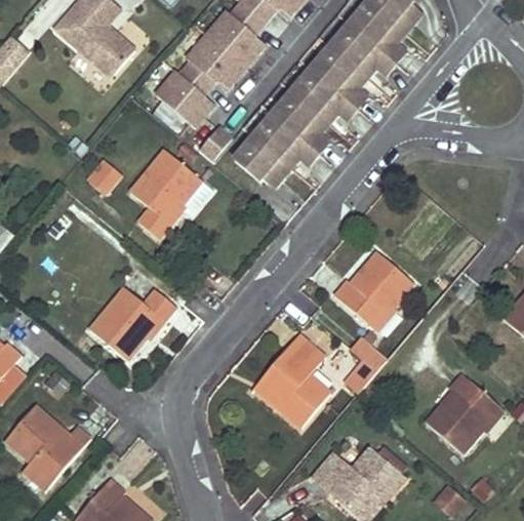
[(118,9),(107,0),(80,0),(54,31),(111,78),(133,51),(113,33),(109,38),(101,31),(105,26),(118,9)]
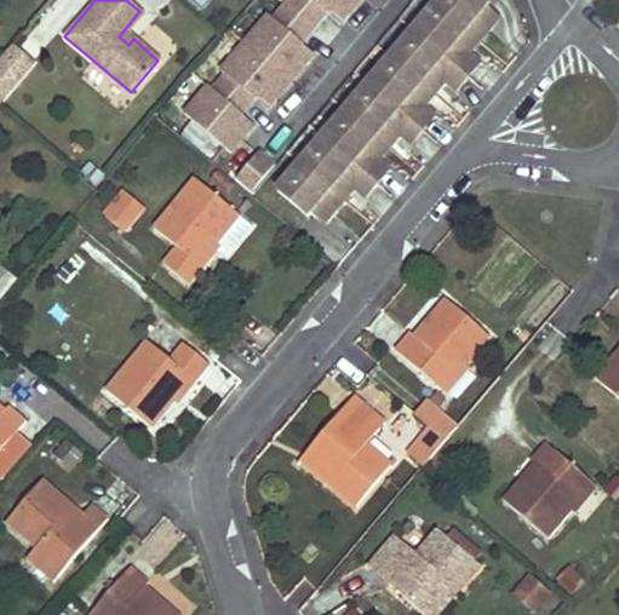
[(286,0),(273,16),(268,12),(222,68),(225,73),(213,87),(208,84),(184,111),(230,150),(251,127),(241,119),(241,110),(253,96),(262,95),(271,102),(310,56),(302,49),(301,40),(326,10),(334,10),(343,16),(356,0),(286,0)]
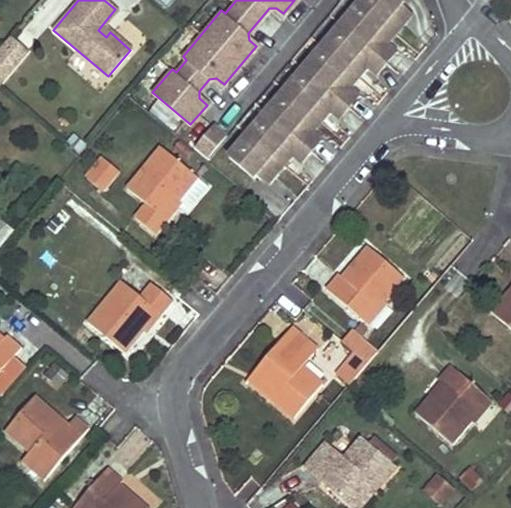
[(403,1),(402,0),(360,0),(228,156),(253,177),(256,173),(263,165),(274,174),(292,154),(301,162),(320,138),(311,131),(329,110),(338,117),(358,94),(349,86),(366,66),(375,74),(395,50),(386,43),(404,22),(393,12),(399,5),(403,1)]
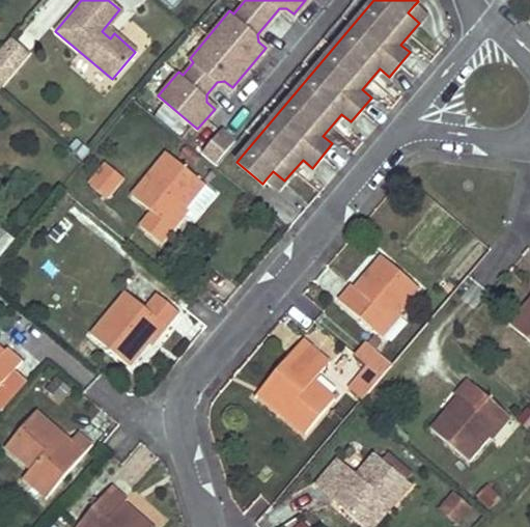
[(419,23),(425,15),(414,5),(408,12),(419,23)]
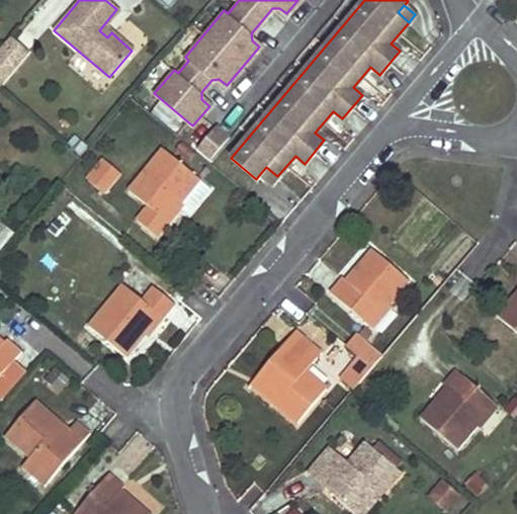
[(103,25),(99,30),(107,37),(111,32),(103,25)]
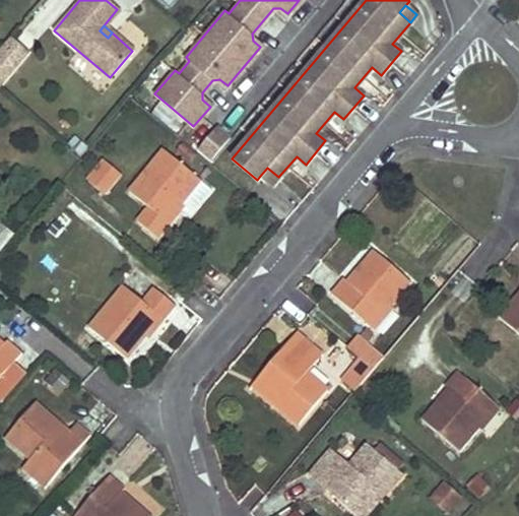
[(0,84),(31,51),(11,33),(0,45),(0,84)]
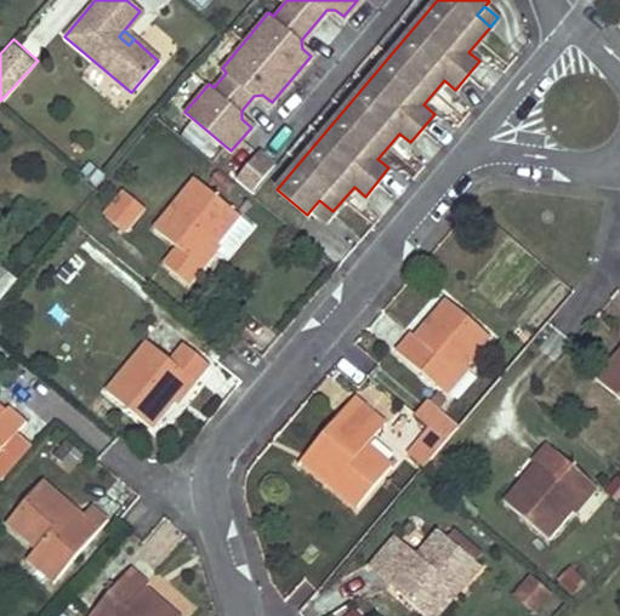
[(232,177),(255,192),(276,158),(252,143),(232,177)]
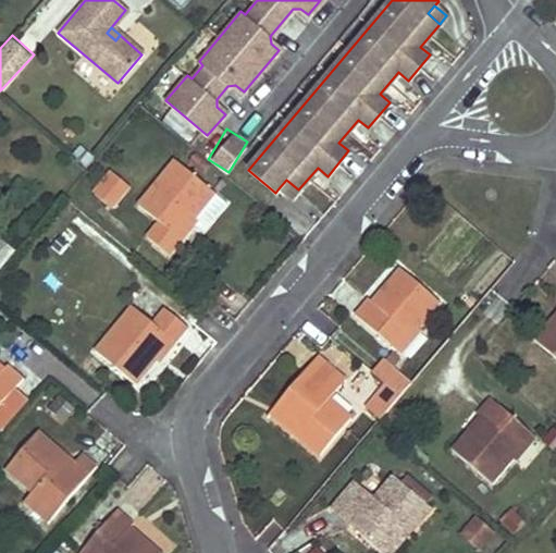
[(214,191),(174,157),(137,200),(158,218),(145,233),(170,254),(183,238),(178,236),(190,221),(214,191)]
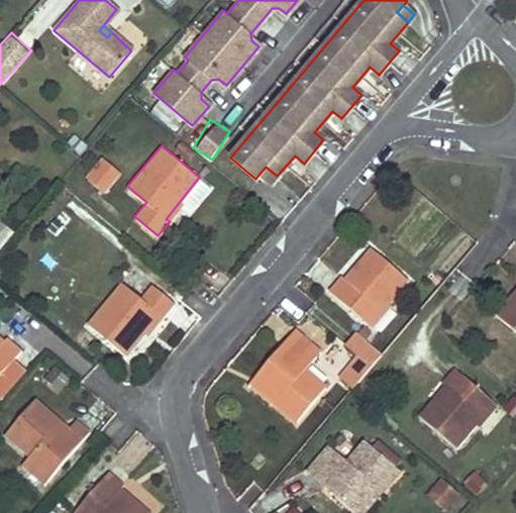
[(118,174),(102,161),(89,177),(104,190),(118,174)]
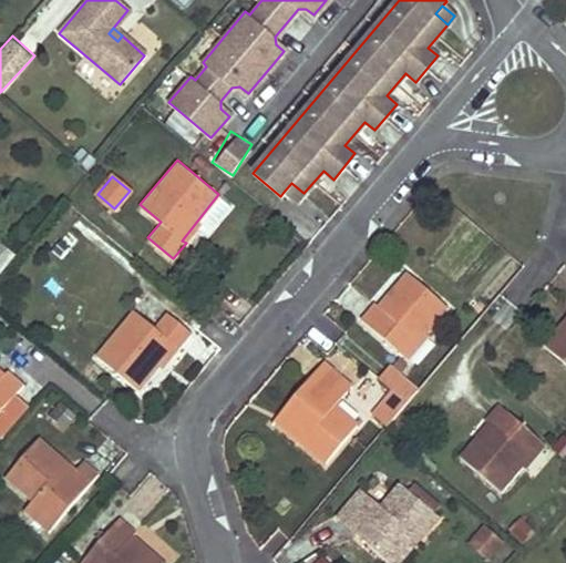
[(296,203),(304,193),(291,183),(284,192),(296,203)]
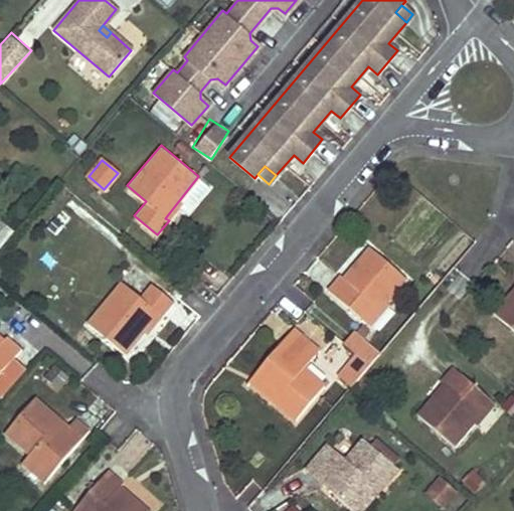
[(208,185),(198,176),(176,204),(187,213),(208,185)]
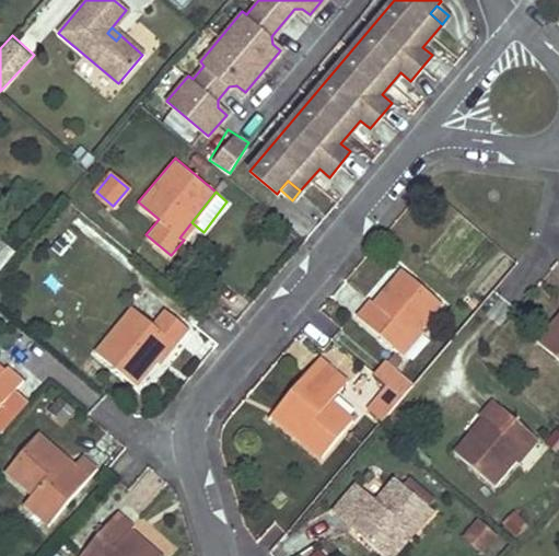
[(0,265),(12,251),(0,239),(0,265)]
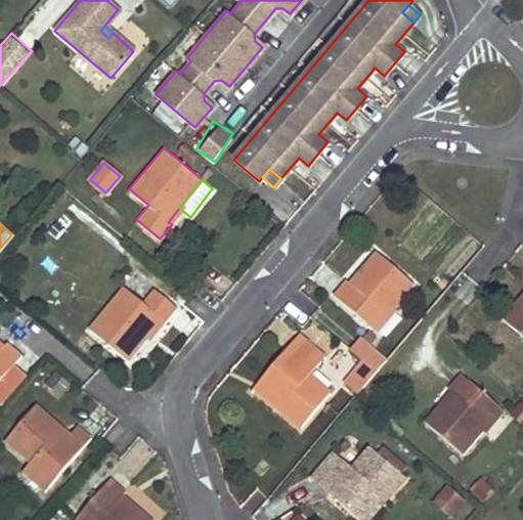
[(411,282),(377,250),(350,282),(347,277),(334,294),(374,328),(392,306),(411,282)]
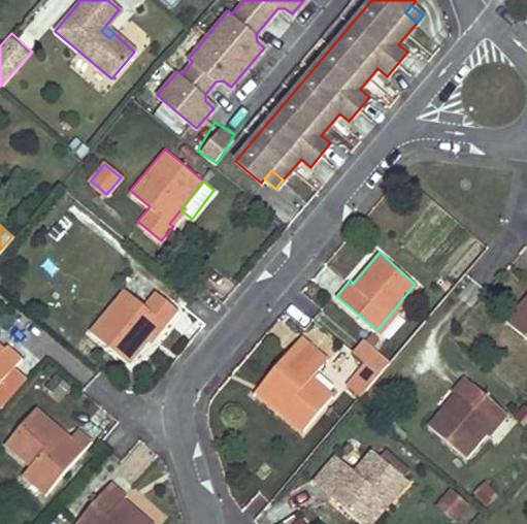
[(145,304),(125,287),(90,329),(125,358),(147,331),(151,334),(162,321),(166,324),(178,309),(157,290),(145,304)]
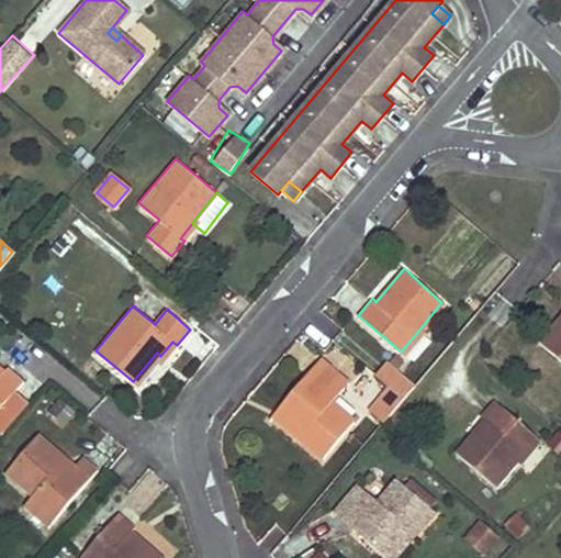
[(560,313),(539,341),(560,360),(560,313)]
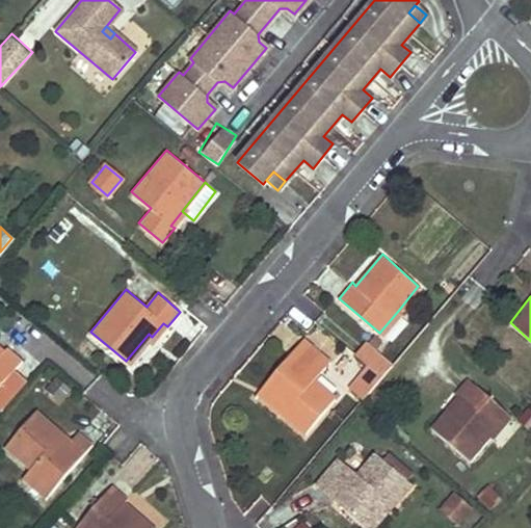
[(402,313),(398,311),(379,333),(382,335),(402,313)]
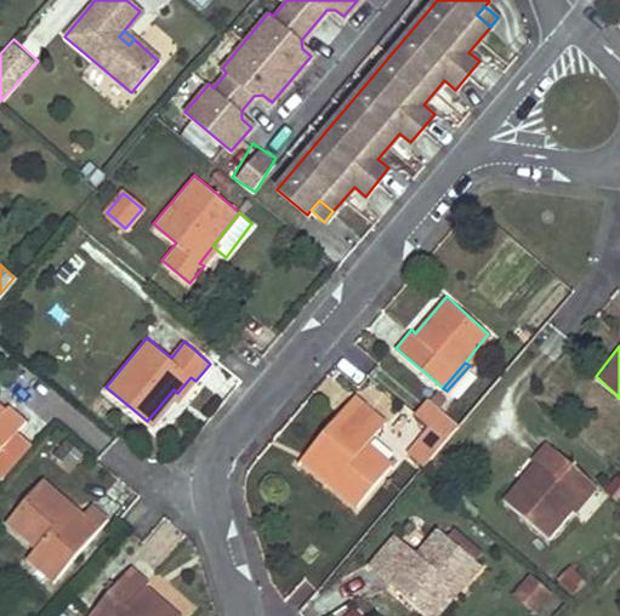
[(195,381),(191,377),(177,393),(182,398),(195,381)]
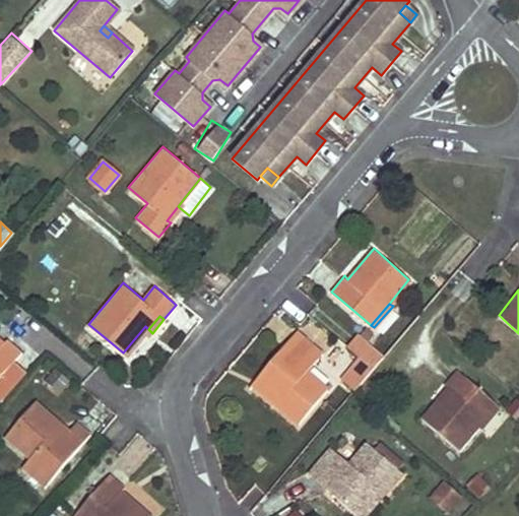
[(304,335),(298,330),(282,346),(288,351),(304,335)]
